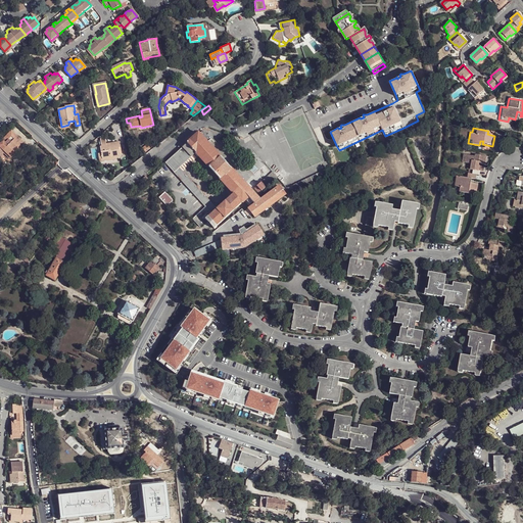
[(203,131),(199,134),(206,141),(210,138),(207,135),(203,131)]
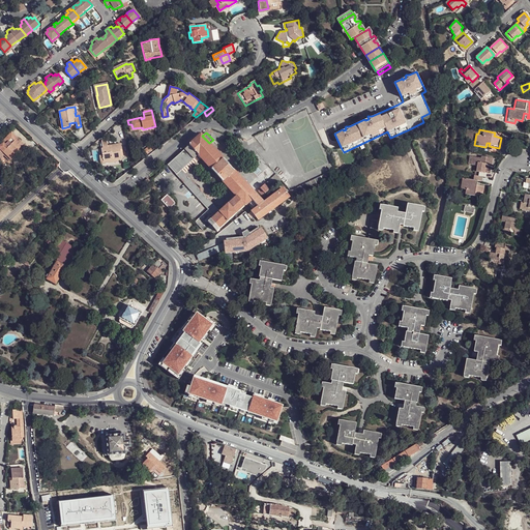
[(10,134),(0,143),(0,156),(3,153),(4,153),(11,159),(18,153),(16,152),(18,150),(24,143),(18,138),(16,139),(10,134)]
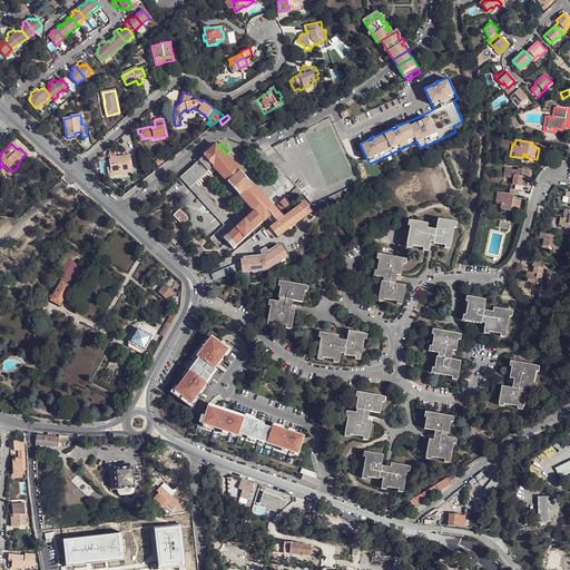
[(217,170),(255,212),(264,222),(271,215),(275,219),(278,223),(284,218),(282,215),(276,210),(267,200),(225,154),(217,146),(216,145),(204,156),(214,166),(217,170)]
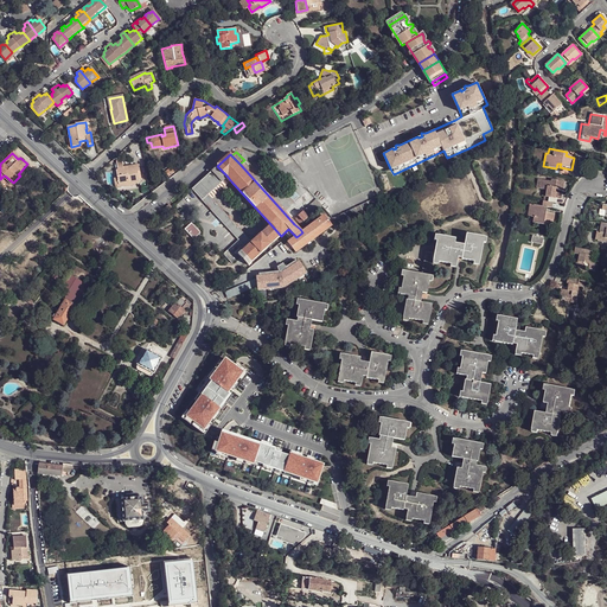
[(122,161),(116,161),(117,170),(116,171),(117,178),(119,184),(129,183),(131,185),(135,184),(140,183),(138,172),(140,171),(139,165),(123,167),(122,161)]
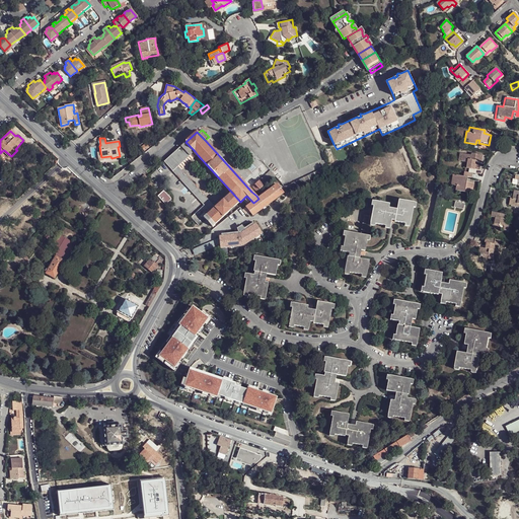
[(150,139),(143,145),(146,149),(153,143),(150,139)]
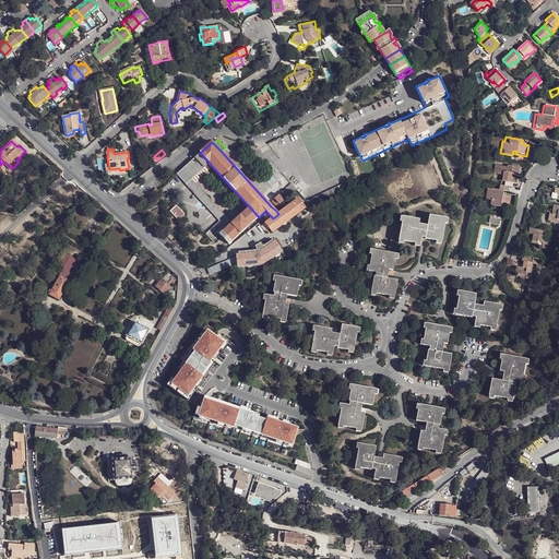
[(177,174),(186,185),(191,179),(210,163),(200,153),(177,174)]
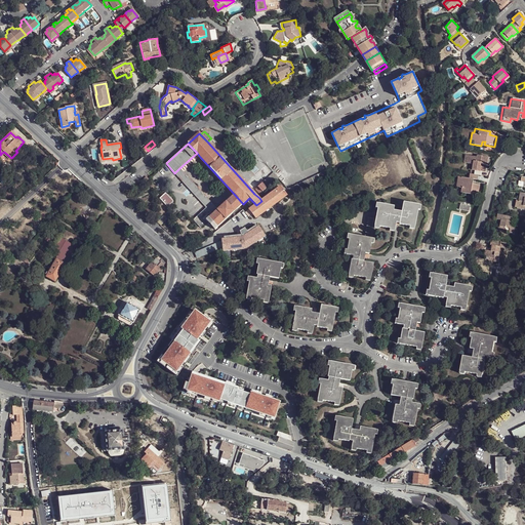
[(179,168),(184,172),(200,157),(197,153),(179,168)]
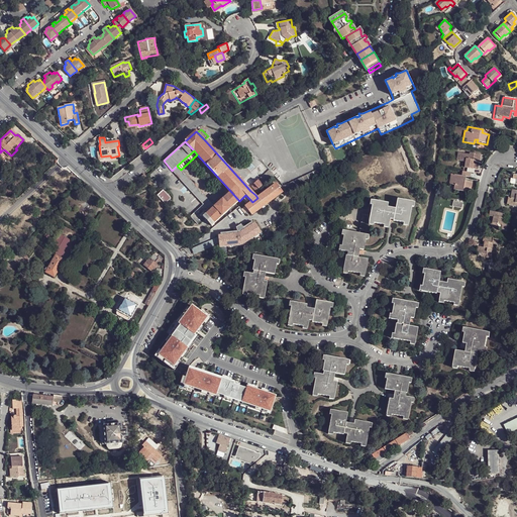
[(110,156),(101,157),(100,151),(98,152),(99,161),(115,159),(115,157),(111,158),(110,156)]
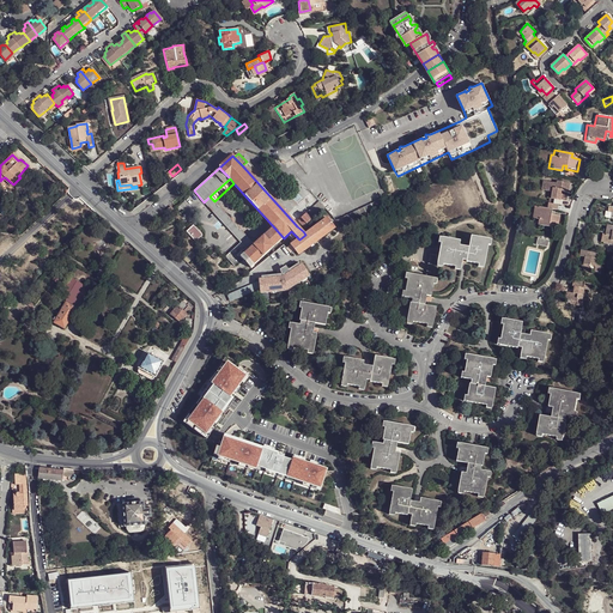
[(548,198),(553,199),(552,204),(558,204),(562,205),(563,201),(557,200),(558,196),(560,190),(566,192),(569,183),(557,181),(556,184),(546,182),(544,192),(550,193),(548,198)]
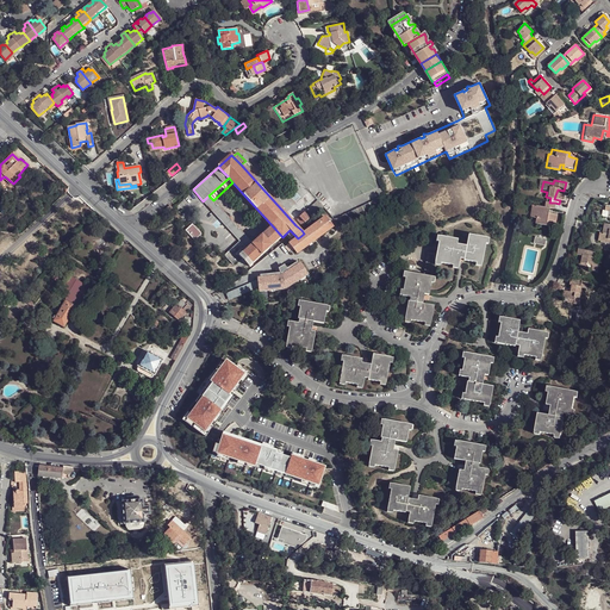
[(247,249),(254,244),(213,200),(209,195),(203,201),(240,241),(247,249)]
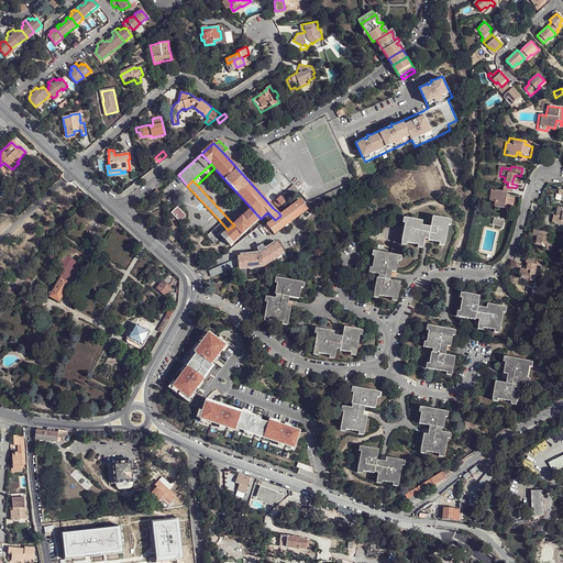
[(294,185),(284,194),(289,199),(289,200),(299,191),(294,185)]
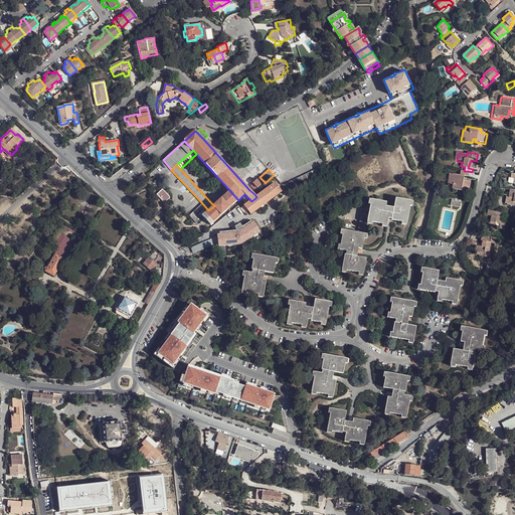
[(463,176),(467,177),(469,171),(464,171),(460,170),(460,169),(458,175),(452,174),(450,185),(453,186),(453,189),(465,191),(466,189),(468,189),(470,181),(462,180),(463,176)]
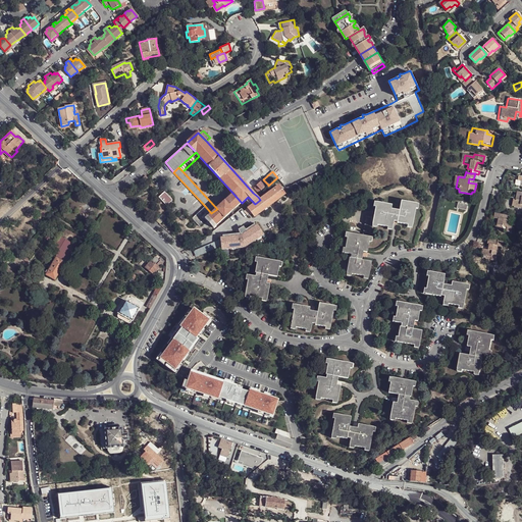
[(265,187),(261,181),(256,186),(261,191),(265,187)]
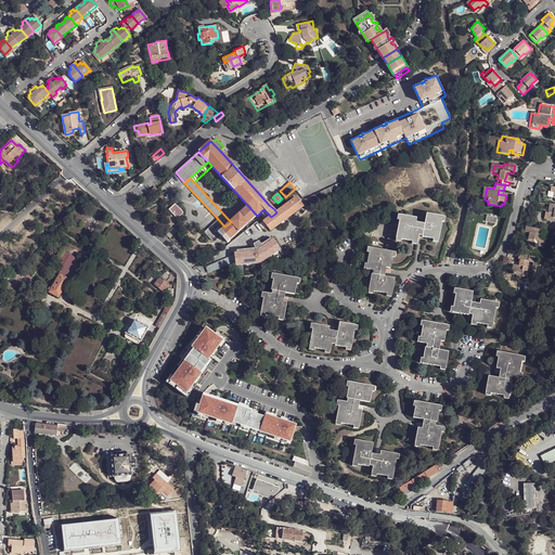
[(301,204),(296,197),(276,213),(271,217),(260,226),(265,231),(268,228),(271,231),(304,207),(301,204)]
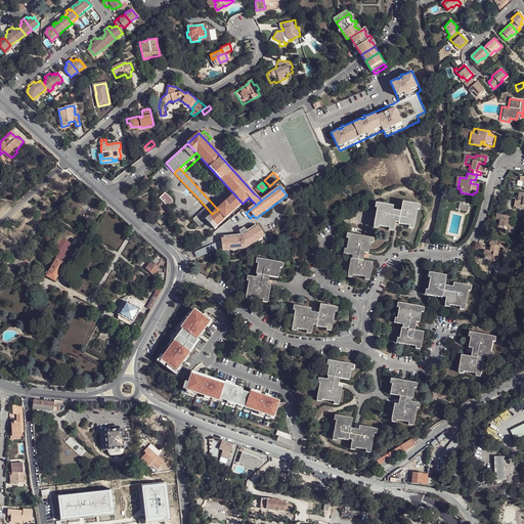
[(159,198),(167,206),(173,201),(165,191),(159,198)]
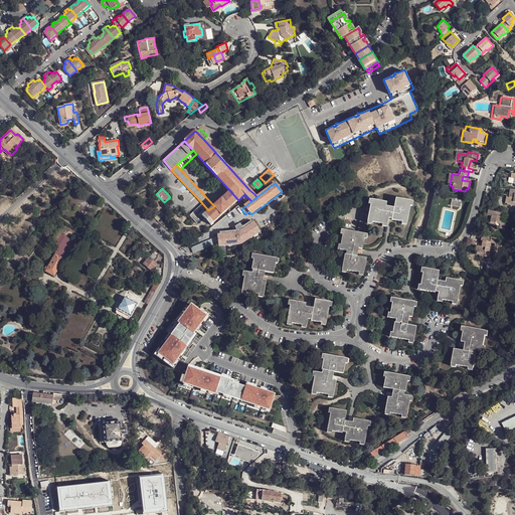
[(514,188),(510,188),(508,196),(505,196),(504,202),(513,204),(513,202),(514,202),(514,188)]
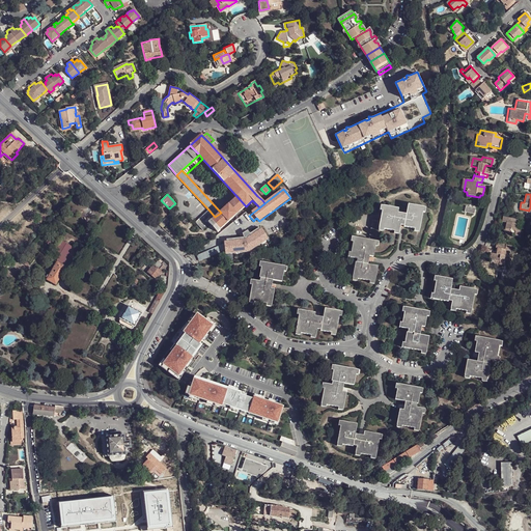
[(246,206),(238,197),(221,213),(215,217),(212,221),(211,220),(207,222),(210,224),(216,231),(218,233),(221,230),(220,229),(246,206)]
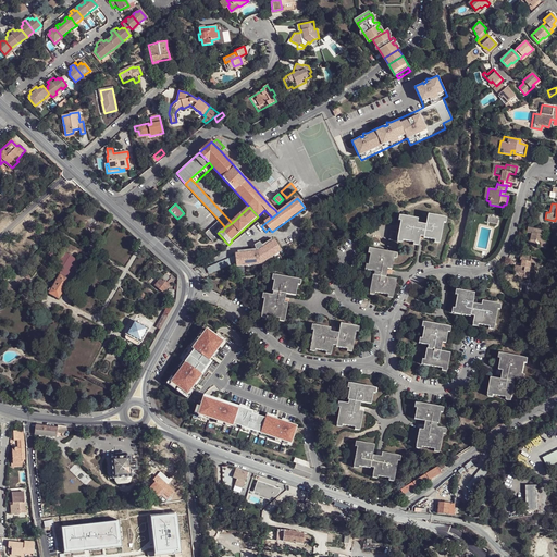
[(429,214),(428,223),(418,222),(419,218),(401,215),(399,231),(398,238),(420,243),(421,236),(424,236),(424,238),(442,240),(446,217),(429,214)]
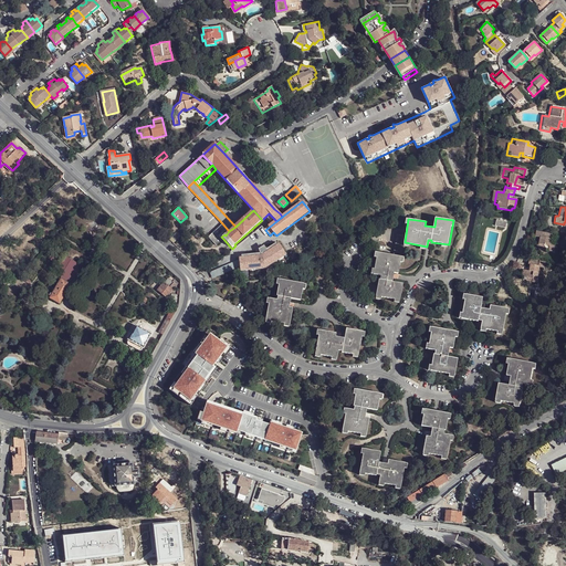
[(208,237),(217,245),(219,243),(223,239),(221,237),(224,234),(226,236),(229,231),(222,223),(208,237)]
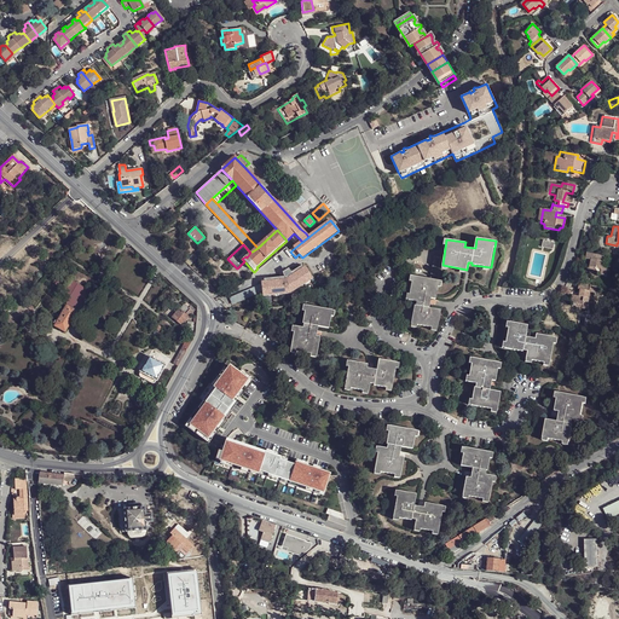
[(597,253),(586,250),(585,258),(590,258),(589,266),(586,267),(595,277),(600,272),(606,273),(607,267),(605,266),(606,259),(605,259),(606,254),(597,253)]
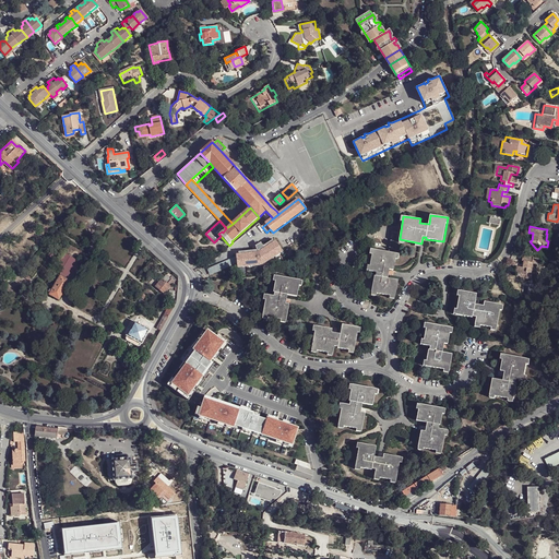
[(389,251),(397,253),(400,239),(401,232),(393,230),(389,251)]
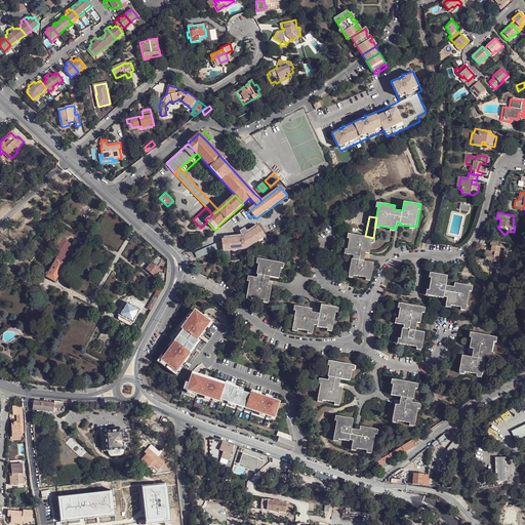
[(225,239),(221,239),(221,241),(223,247),(223,249),(245,247),(265,235),(259,226),(257,228),(242,237),(225,239)]
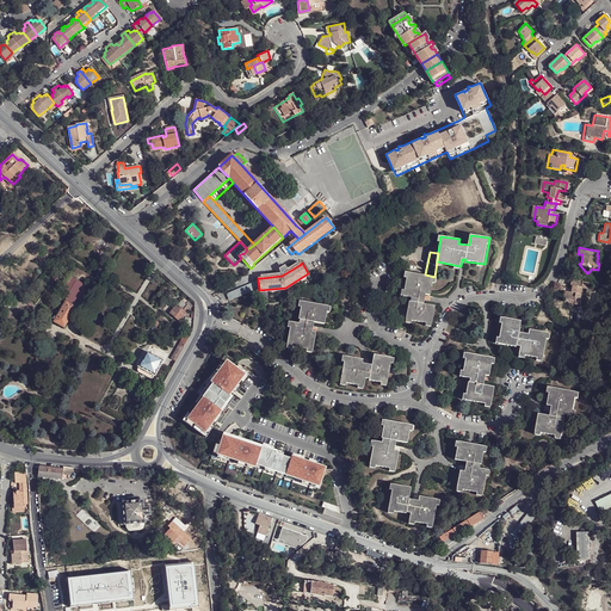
[(260,276),(261,278),(282,276),(300,265),(298,263),(281,273),(260,276)]
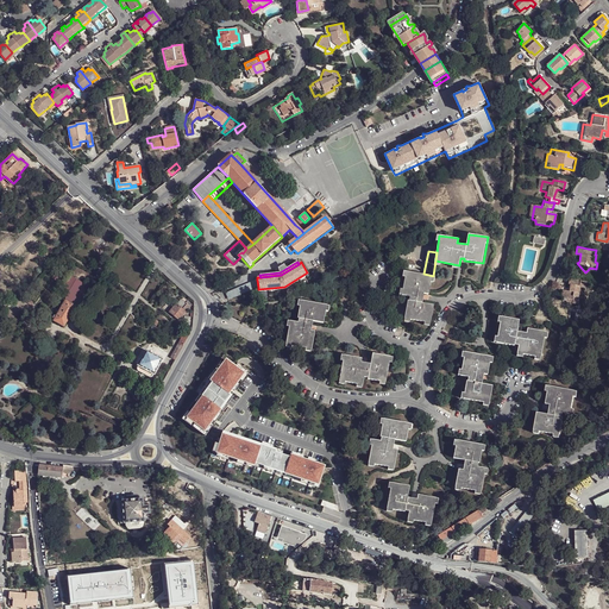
[(433,305),(422,302),(424,293),(429,294),(433,276),(424,274),(407,271),(402,295),(410,297),(410,301),(408,300),(406,319),(431,322),(433,305)]
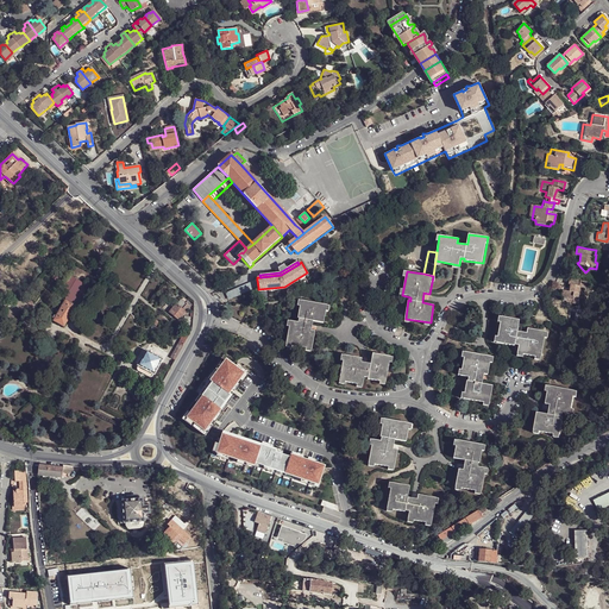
[(284,287),(258,289),(259,292),(286,289),(308,275),(307,272),(284,287)]
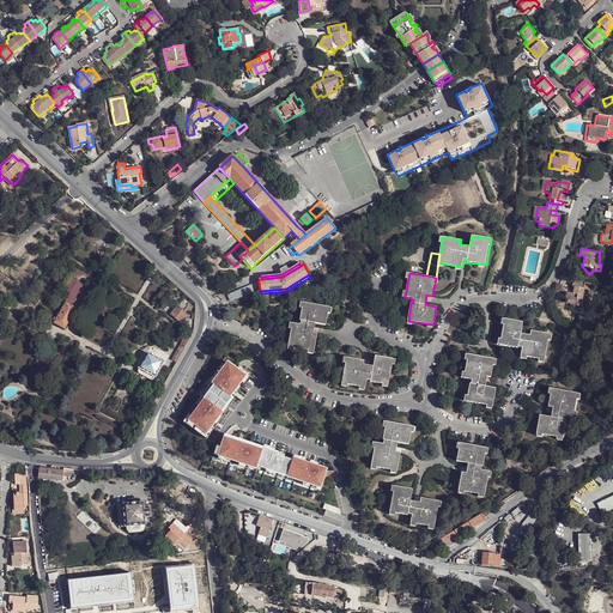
[(71,292),(78,280),(72,277),(65,287),(71,292)]
